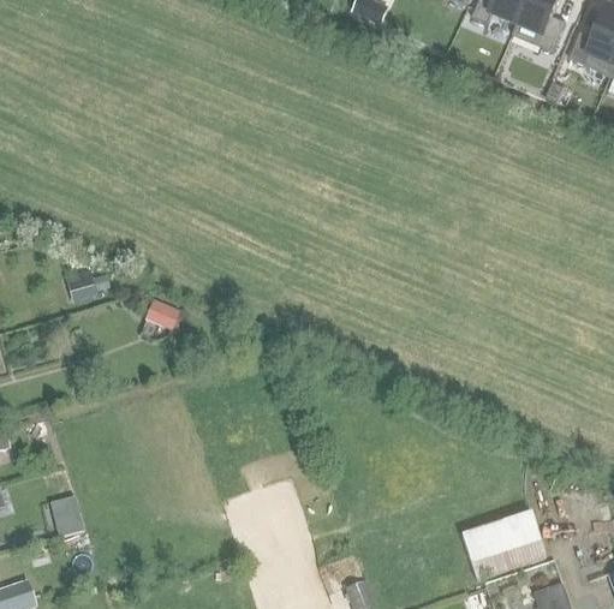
[(375,1),(375,0),(359,0),(356,10),(382,22),(388,6),(375,1)]
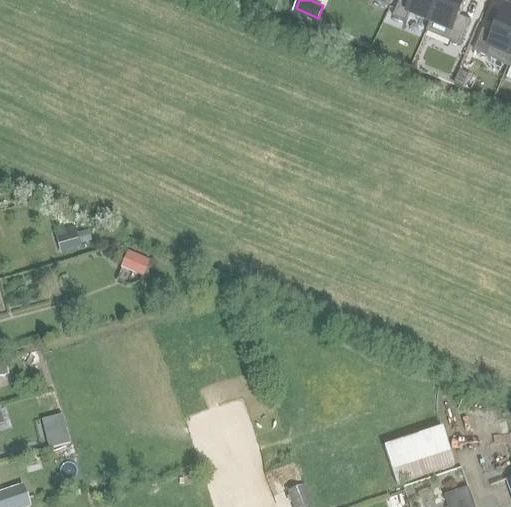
[(399,0),(394,13),(407,19),(412,8),(432,17),(439,0),(399,0)]
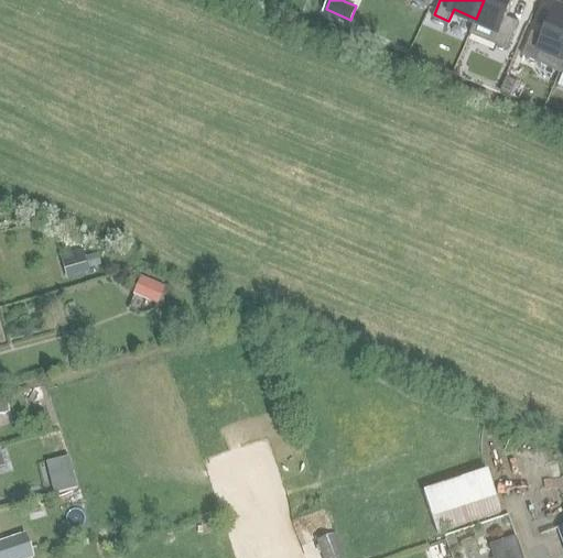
[(484,0),(476,19),(472,31),(508,46),(520,19),(508,13),(513,0),(484,0)]
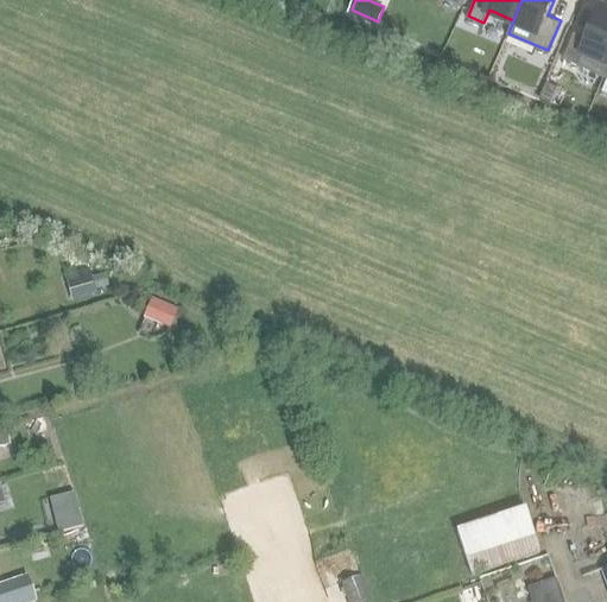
[(575,31),(564,57),(605,74),(606,69),(606,10),(601,7),(588,36),(575,31)]
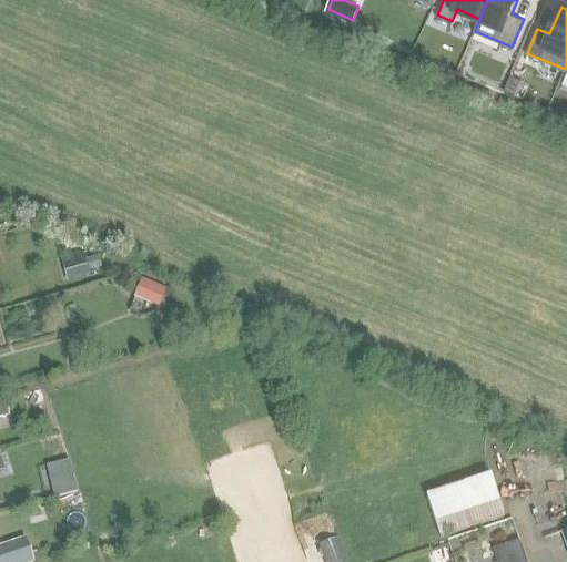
[(505,89),(515,93),(522,79),(512,74),(505,89)]
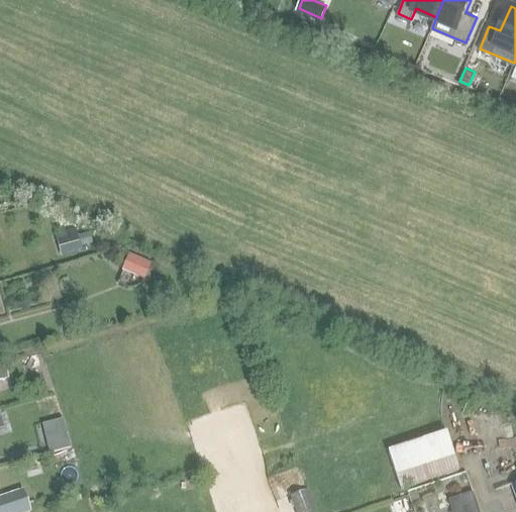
[(65,250),(82,246),(78,232),(61,236),(65,250)]
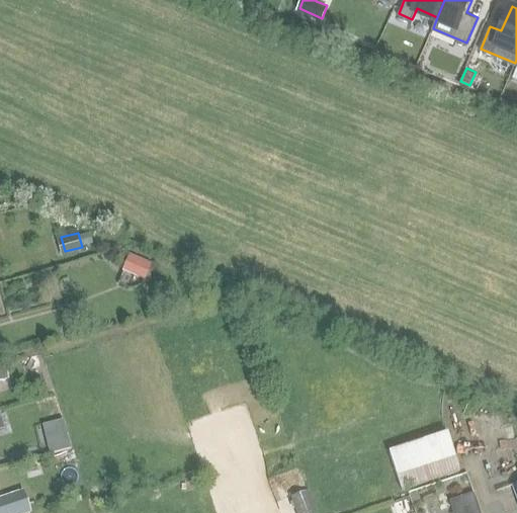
[(145,276),(152,260),(130,250),(122,266),(145,276)]
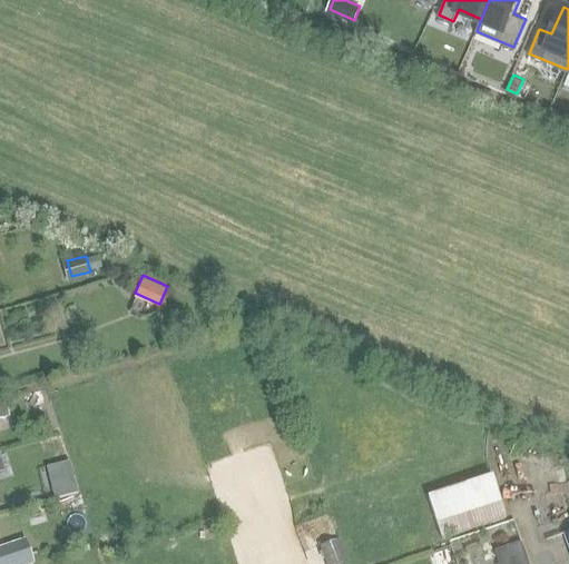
[(0,414),(10,413),(7,397),(0,398),(0,414)]
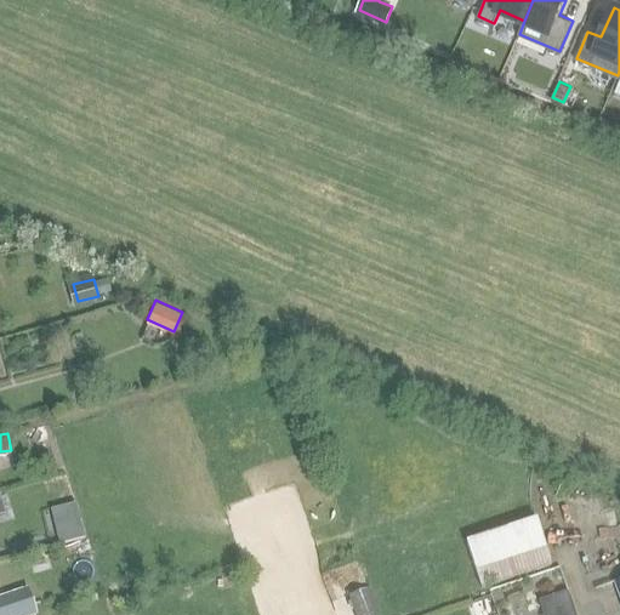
[(552,562),(536,513),(466,537),(481,584),(552,562)]
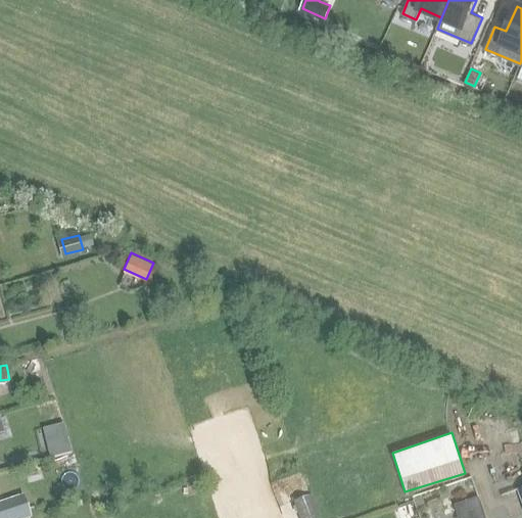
[(67,437),(48,442),(51,457),(64,453),(70,452),(67,437)]
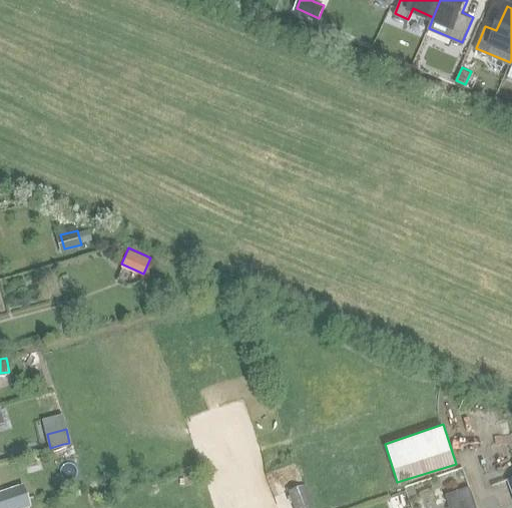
[(23,482),(0,489),(0,507),(17,507),(30,504),(23,482)]
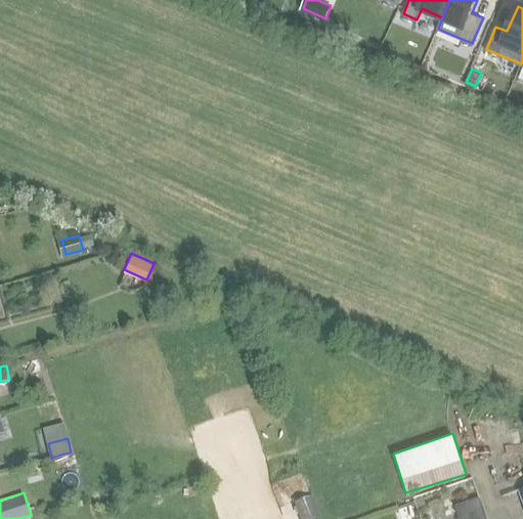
[(320,518),(312,493),(295,500),(301,518),(320,518)]
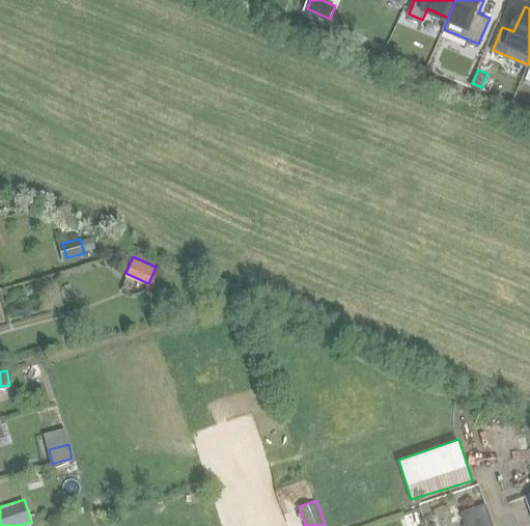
[(493,525),(484,500),(461,508),(466,525),(493,525)]
